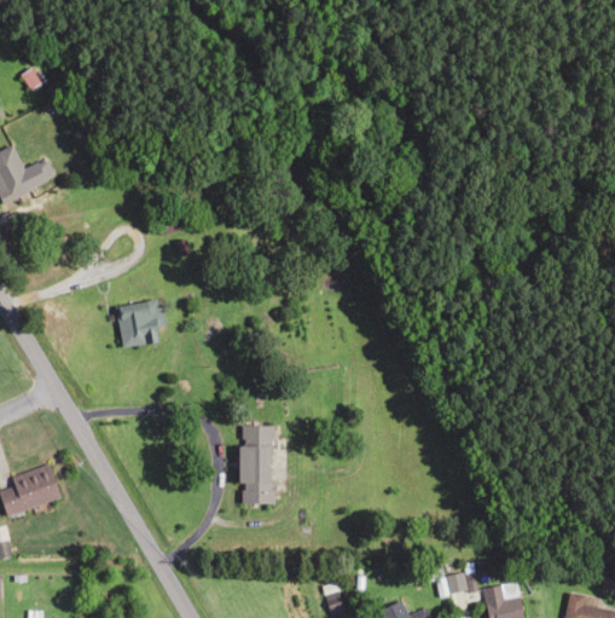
[(0,194),(5,203),(35,188),(12,144),(0,150),(0,194)]
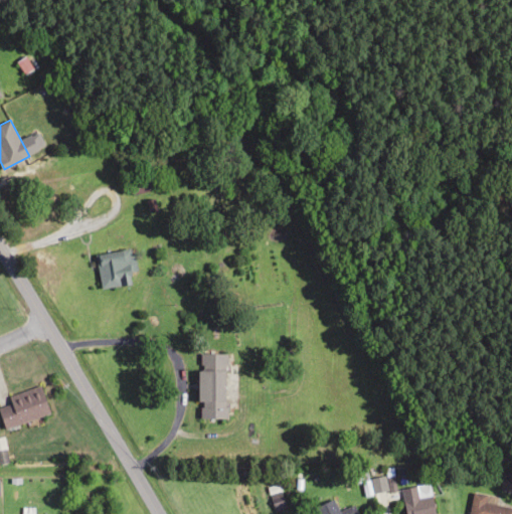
[(137,284),(133,249),(97,254),(102,289),(137,284)]
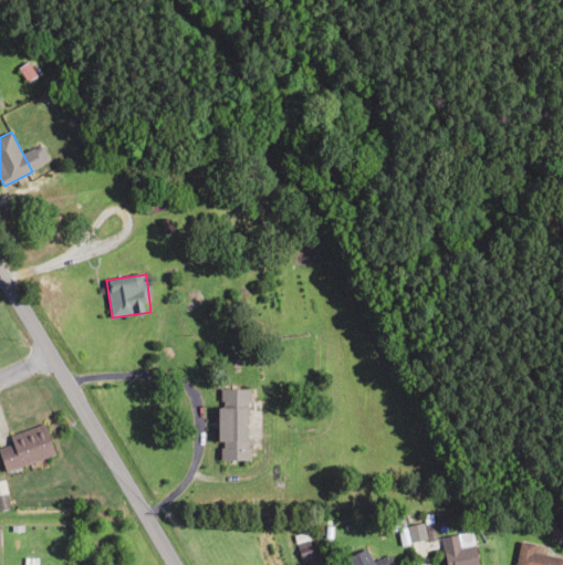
[(250,460),(250,389),(219,388),(219,460),(250,460)]
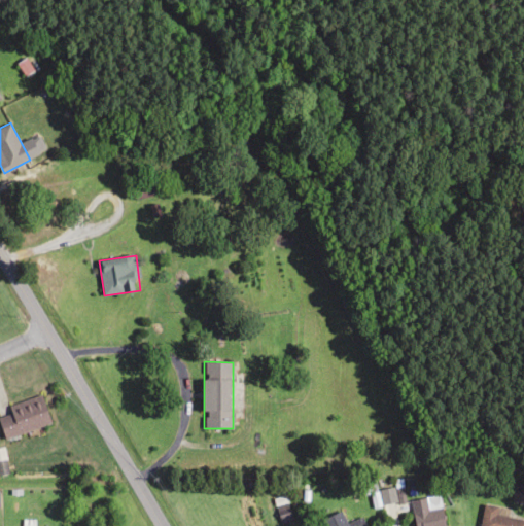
[(9,405),(12,414),(0,417),(0,420),(5,439),(51,426),(43,395),(9,405)]
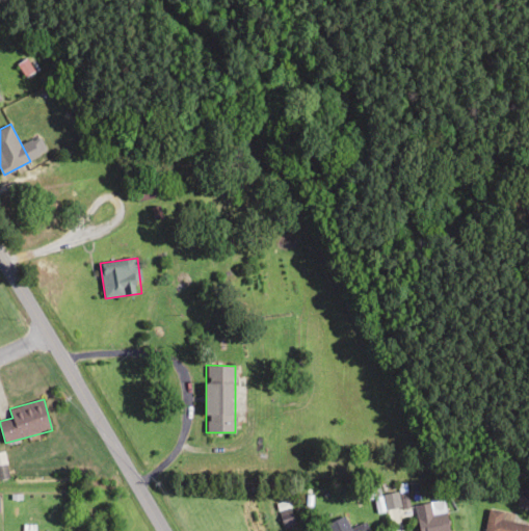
[(528,489),(521,489),(520,506),(528,506),(528,489)]
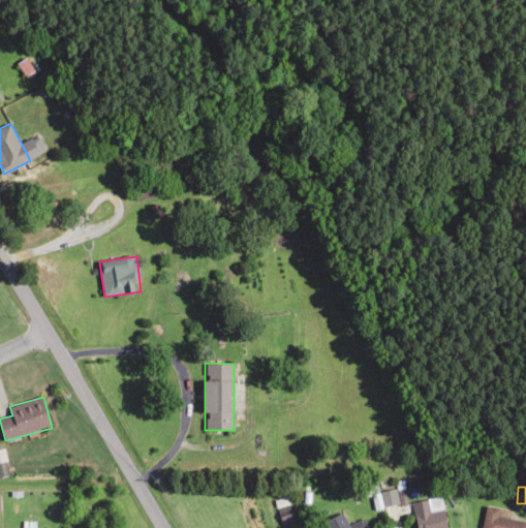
[(447,527),(445,508),(433,509),(432,500),(414,503),(418,527),(447,527)]
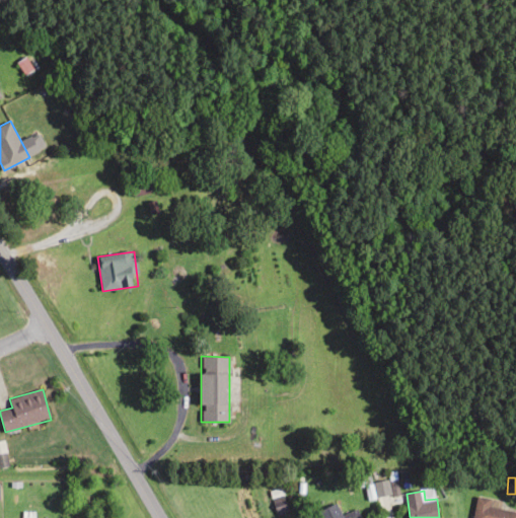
[(515,517),(515,511),(491,508),(493,499),(477,497),(473,517),(515,517)]
